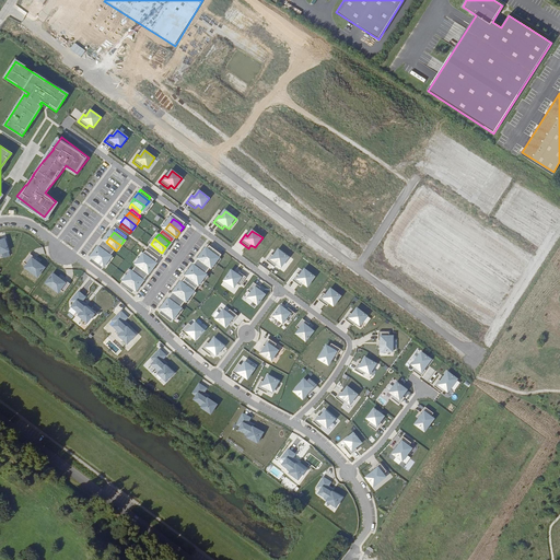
[(102,243),(98,246),(108,254),(111,251),(105,246),(102,243)]
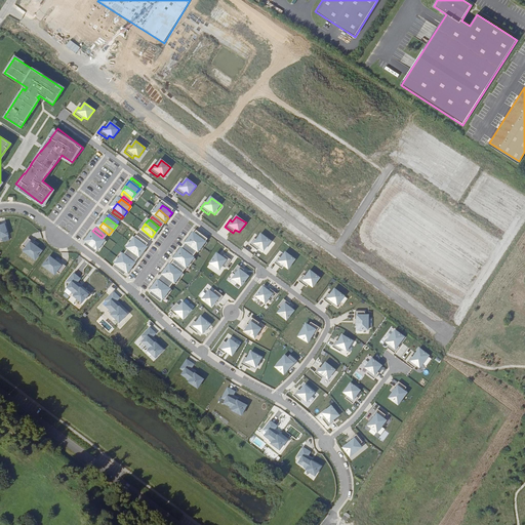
[(107,237),(109,235),(101,228),(98,231),(104,235),(107,237)]
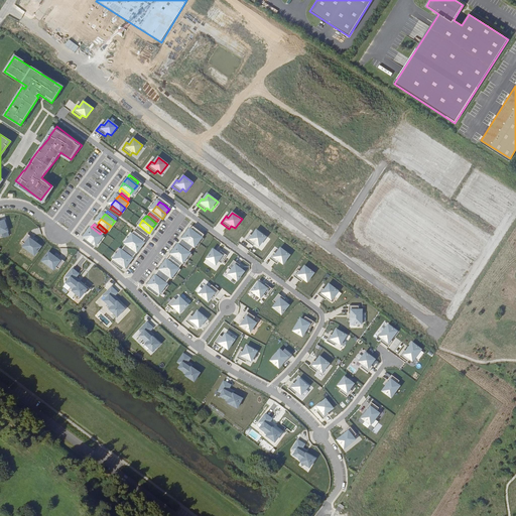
[(147,232),(139,225),(137,228),(145,234),(147,232)]
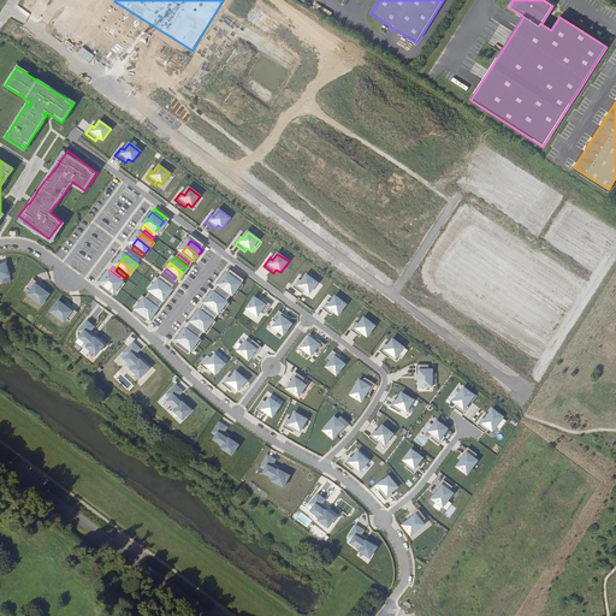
[(243,280),(230,270),(220,283),(234,292),(243,280)]
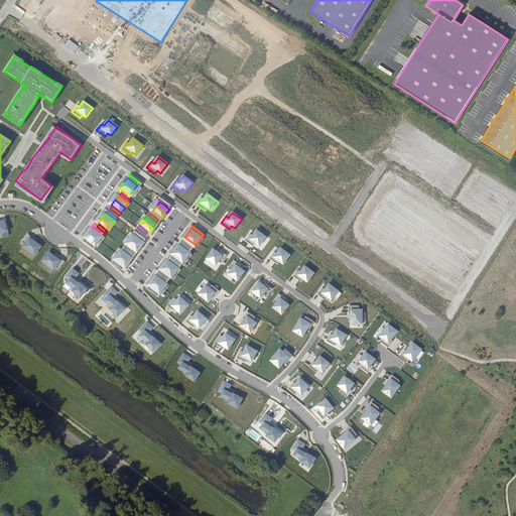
[(91,227),(87,232),(97,239),(100,234),(91,227)]
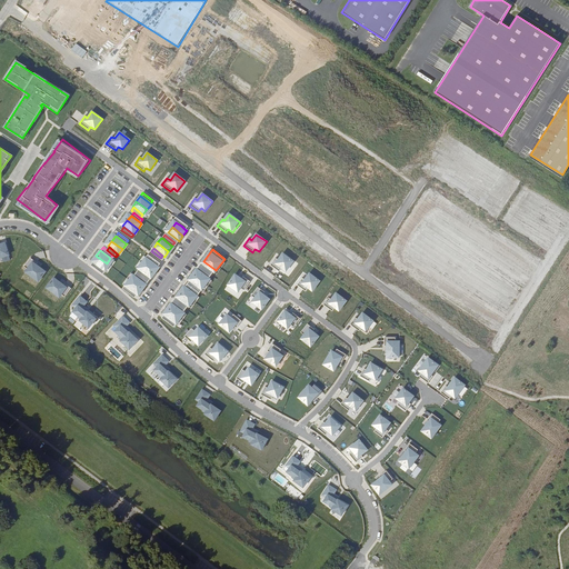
[(293,261),(282,253),(278,260),(276,258),(270,266),(279,272),(281,268),(286,271),(293,261)]
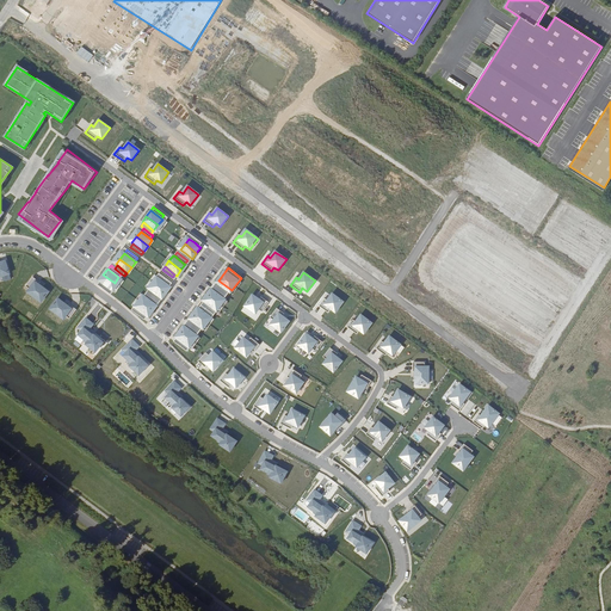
[(160,273),(158,277),(168,284),(171,282),(160,273)]
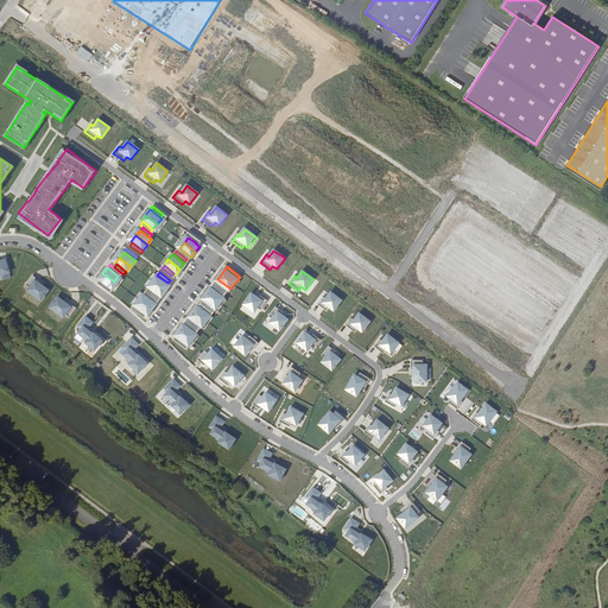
[(109,287),(114,282),(102,273),(97,278),(99,278),(108,286),(109,287)]
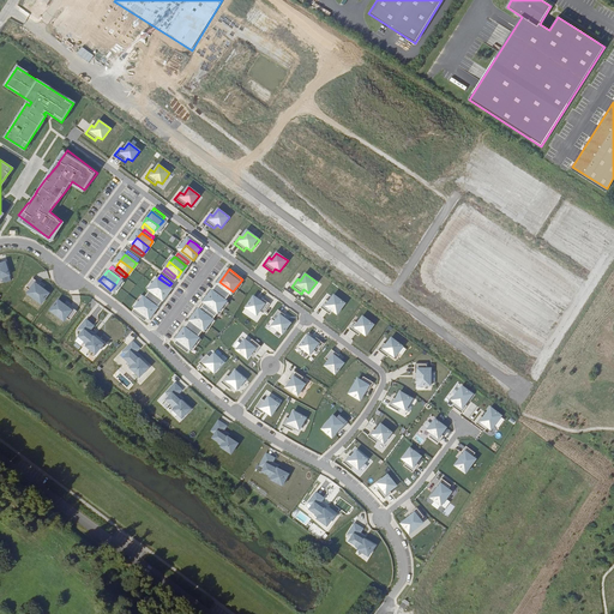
[(157,277),(154,283),(164,293),(169,287),(169,286),(158,278),(157,277)]
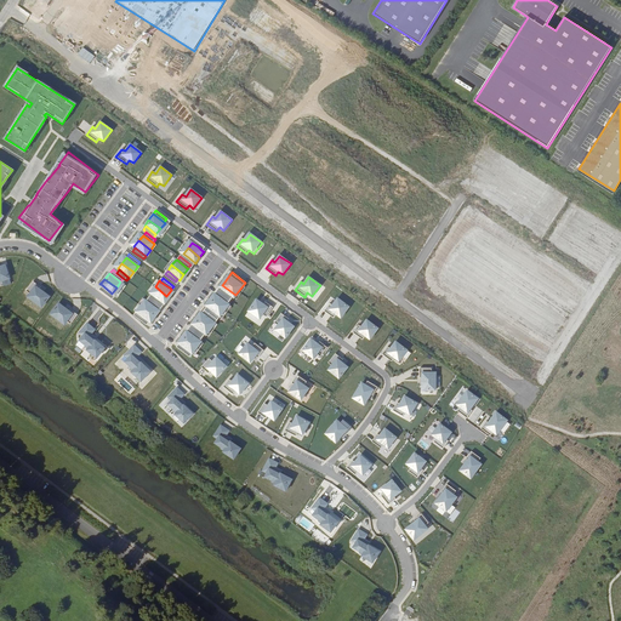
[(28,297),(41,308),(50,297),(39,289),(41,288),(33,281),(27,291),(29,295),(28,297)]
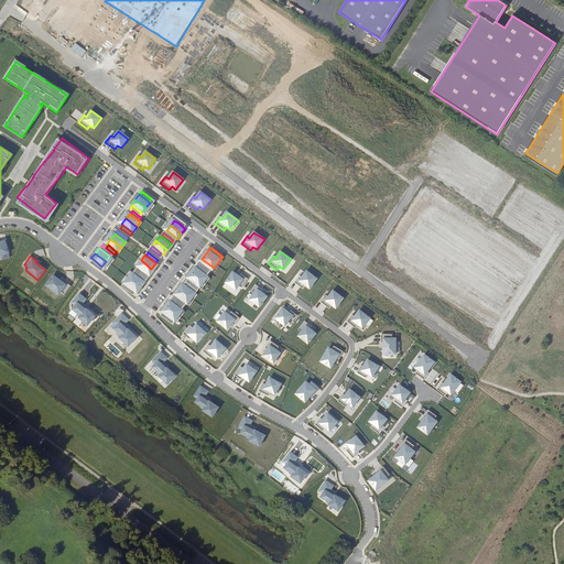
[(100,266),(91,258),(88,261),(98,269),(100,266)]
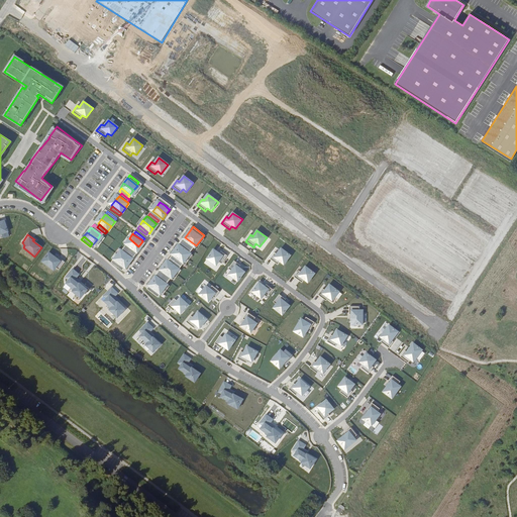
[(135,250),(138,246),(129,238),(125,243),(126,244),(133,249),(135,250)]
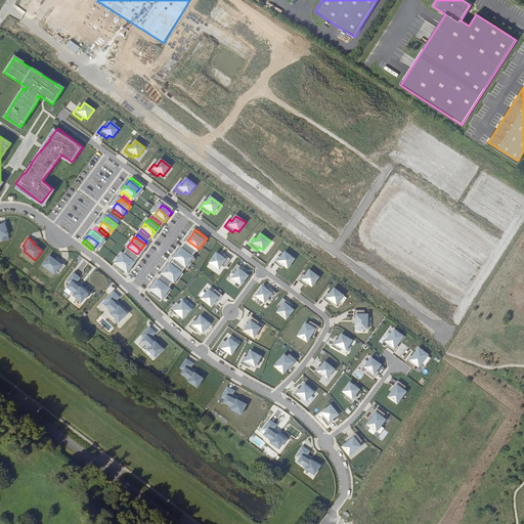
[(186,249),(195,255),(198,252),(189,246),(186,249)]
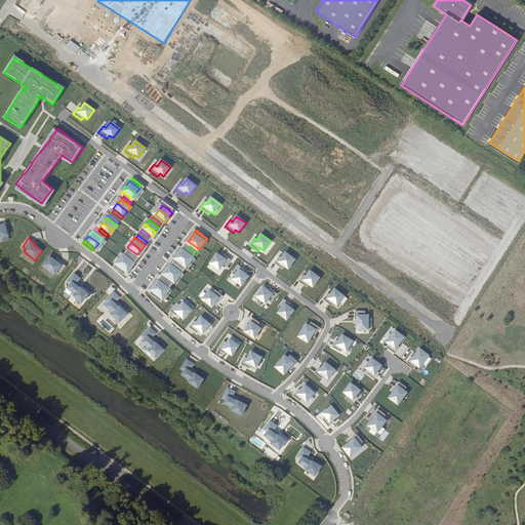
[(135,253),(128,248),(126,251),(133,256),(135,253)]
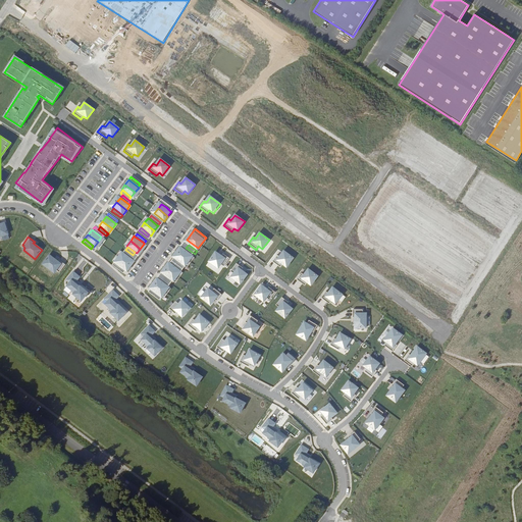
[(185,247),(181,251),(192,259),(195,254),(186,248),(185,247)]
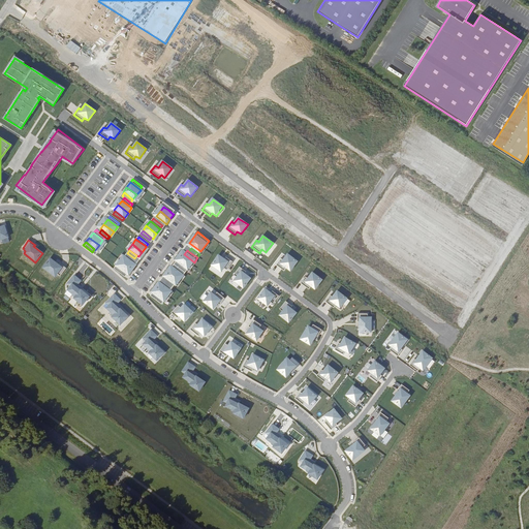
[(134,258),(127,253),(126,252),(114,267),(126,276),(137,260),(134,258)]
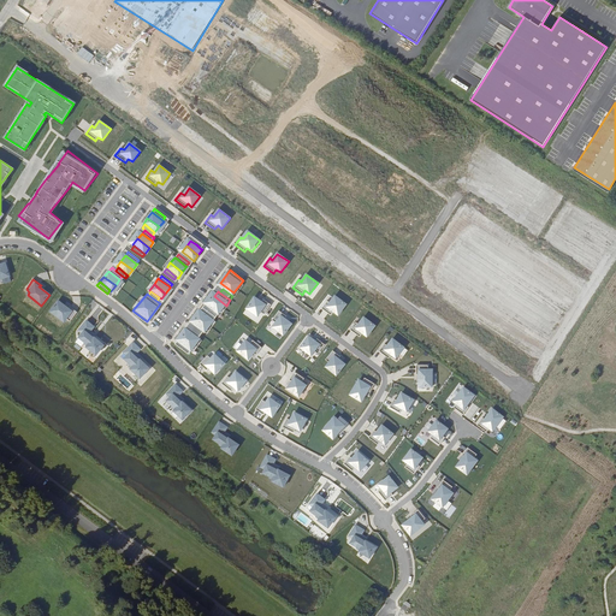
[(221,312),(226,306),(214,296),(209,302),(211,303),(220,311),(221,312)]
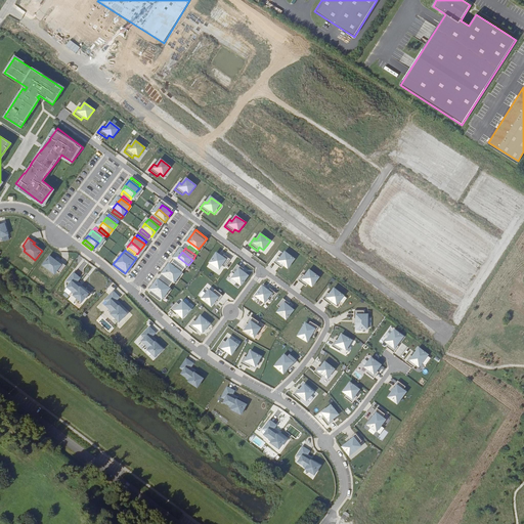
[(295,259),(285,252),(280,258),(278,256),(273,262),(281,268),(284,265),(288,268),(295,259)]
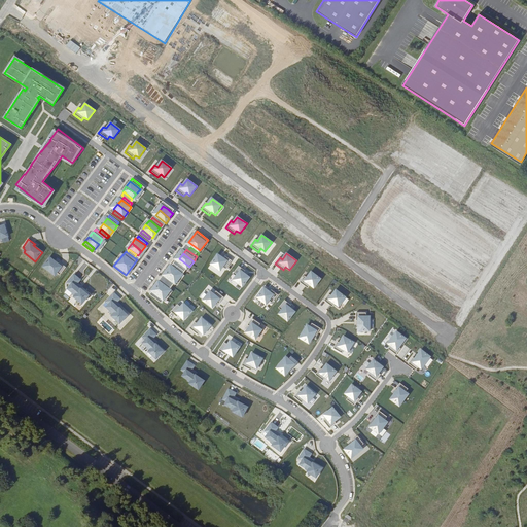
[(223,258),(217,254),(211,264),(220,271),(222,267),(226,269),(232,260),(225,256),(223,258)]
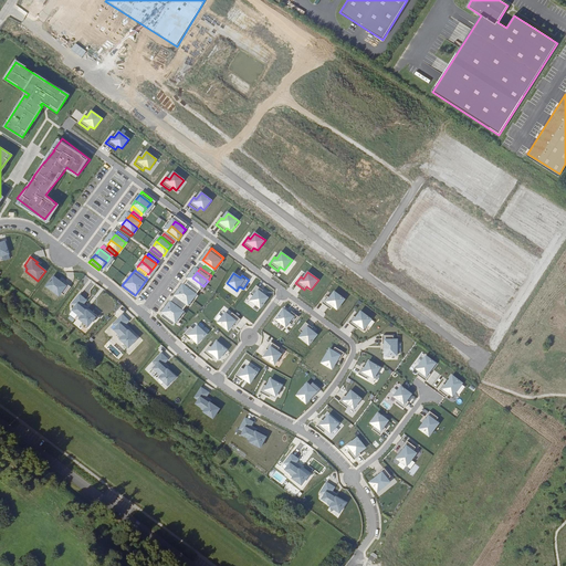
[(45,286),(59,296),(61,293),(64,295),(71,286),(64,282),(63,283),(53,276),(45,286)]
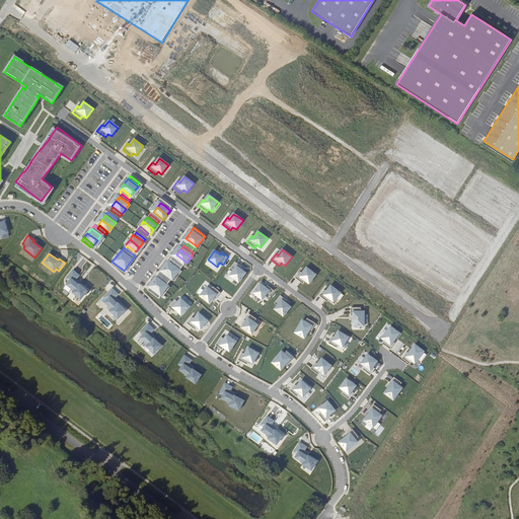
[(183,265),(186,262),(177,255),(175,258),(183,265)]
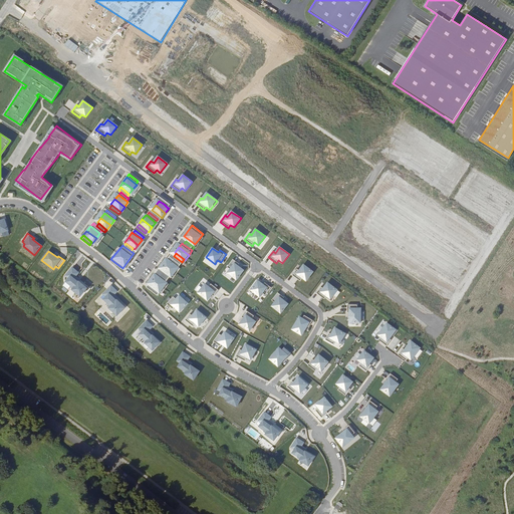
[(171,258),(169,261),(178,268),(180,265),(171,258)]
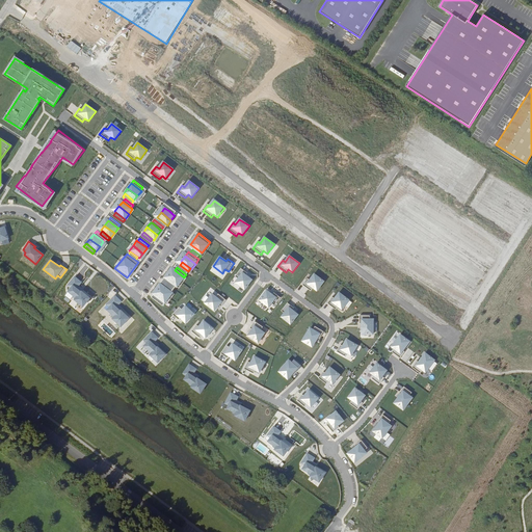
[(244,290),(251,280),(246,275),(247,273),(241,268),(235,276),(238,278),(235,283),(244,290)]
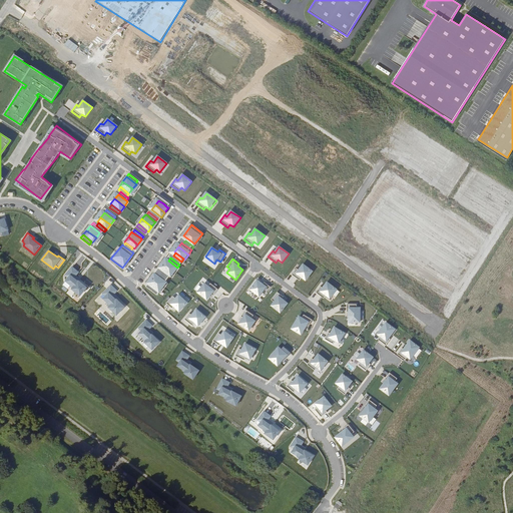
[(168,261),(164,266),(174,273),(178,268),(177,268),(168,261)]
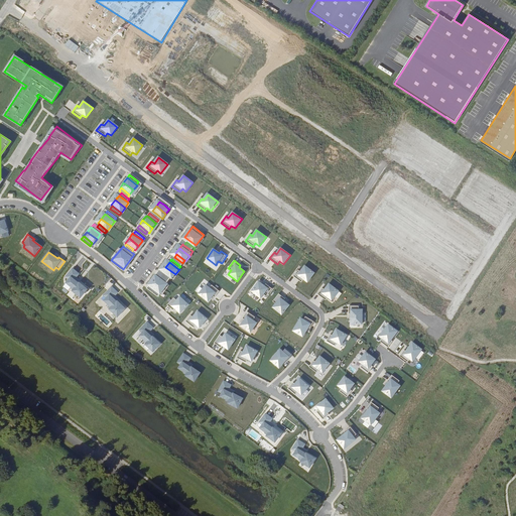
[(314,273),(304,266),(300,272),(298,270),(293,276),(301,282),(303,279),(307,282),(314,273)]
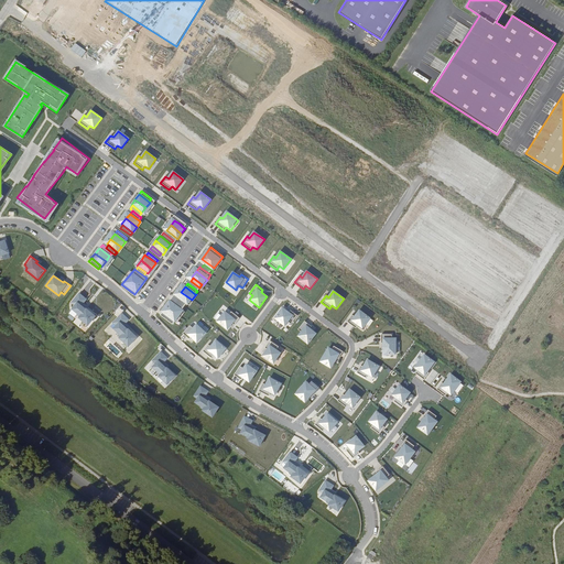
[(187,305),(192,300),(181,292),(177,296),(179,297),(187,305)]
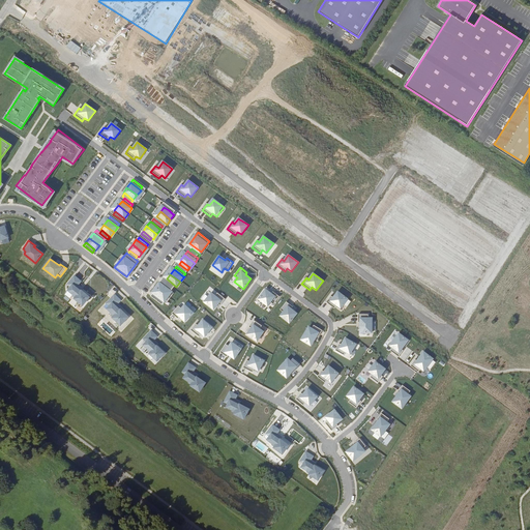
[(81,282),(75,276),(68,285),(71,287),(68,291),(74,295),(72,295),(76,298),(83,305),(90,297),(82,291),(81,291),(79,290),(80,288),(78,286),(81,282)]
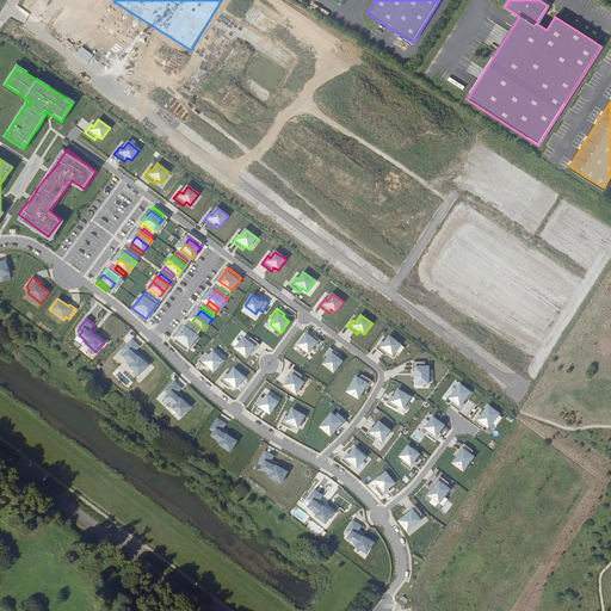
[(201,334),(203,331),(193,322),(191,326),(197,331),(201,334)]
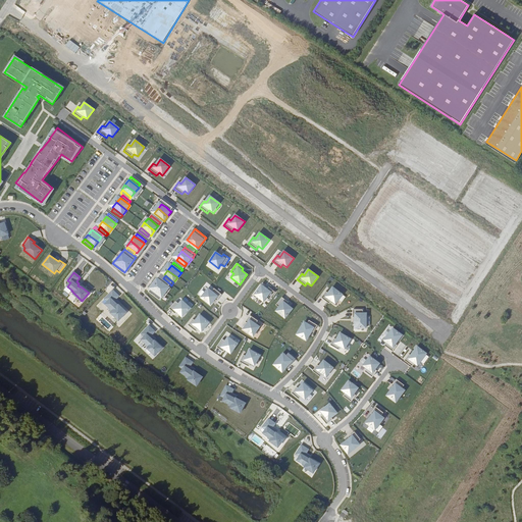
[(168,286),(157,278),(149,290),(161,298),(168,286)]
